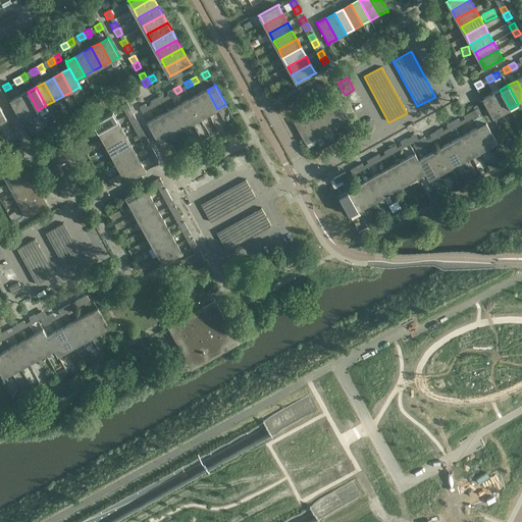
[(176,94),(173,89),(167,92),(170,98),(176,94)]
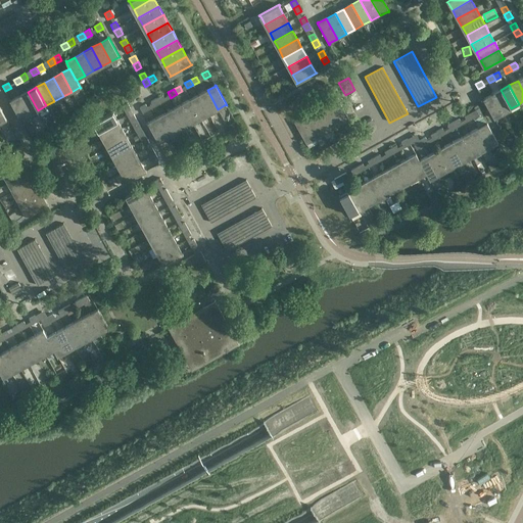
[(218,109),(207,90),(198,95),(209,113),(218,109)]
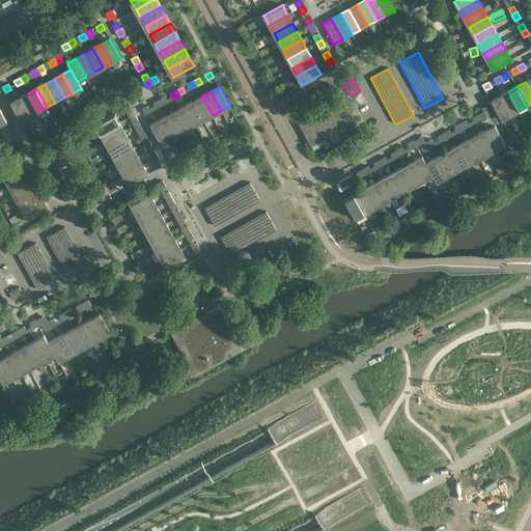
[(519,110),(508,91),(500,95),(510,115),(519,110)]
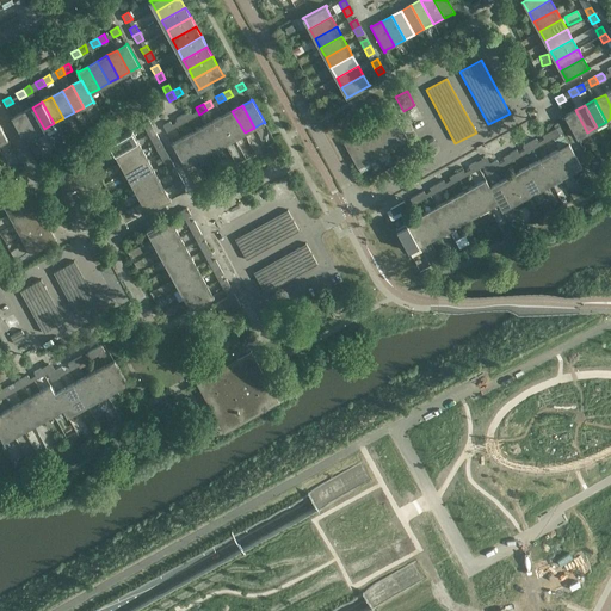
[(44,129),(32,107),(23,112),(35,134),(44,129)]
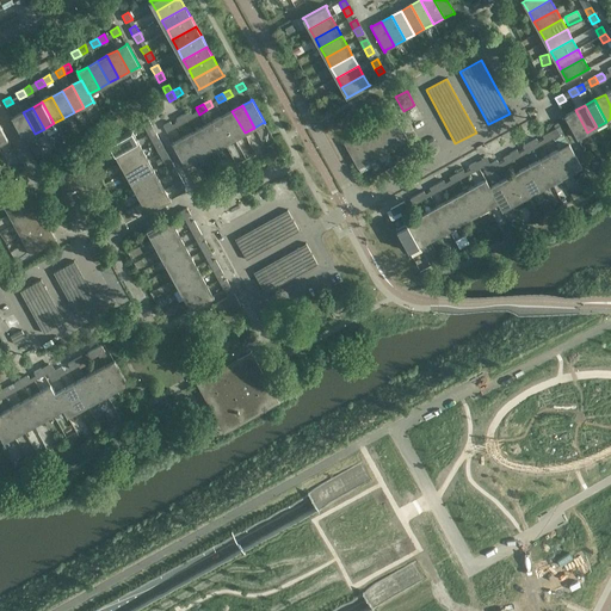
[(587,133),(575,110),(566,116),(565,115),(578,139),(578,137),(587,133)]
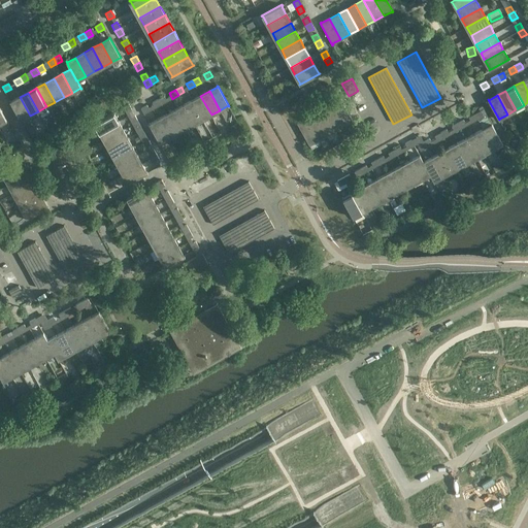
[(167,101),(166,99),(164,96),(158,99),(161,104),(167,101)]
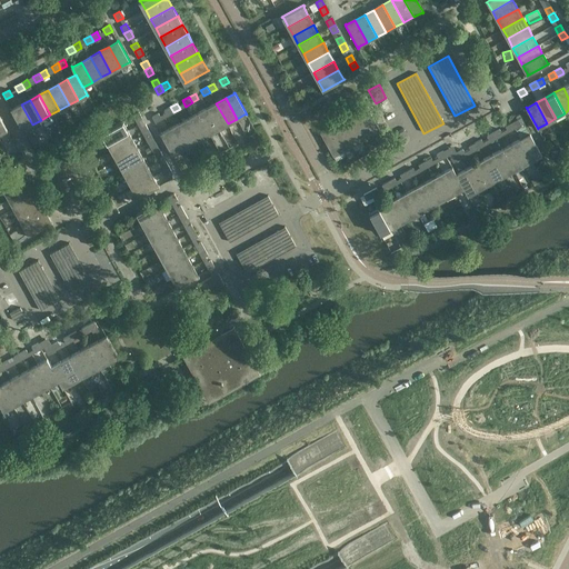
[(228,123),(216,103),(207,108),(218,129),(228,123)]
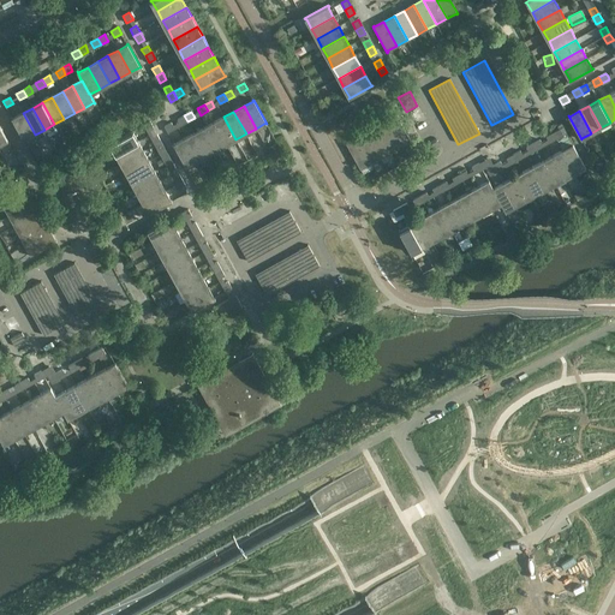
[(35,135),(23,113),(13,119),(12,118),(25,142),(25,141),(35,135)]
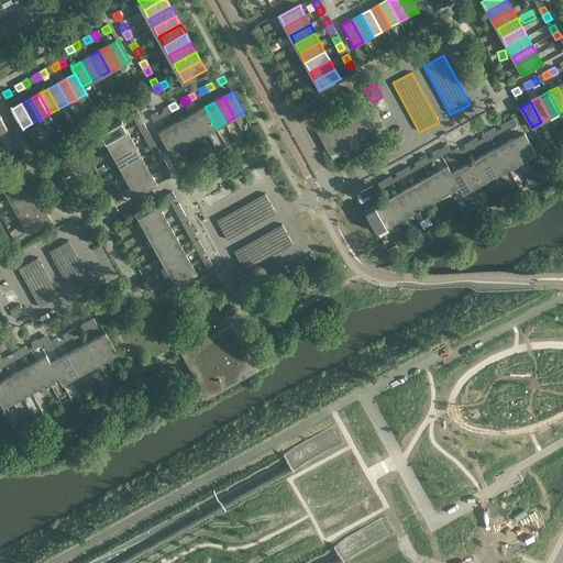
[(172,111),(168,106),(163,109),(165,116),(172,111)]
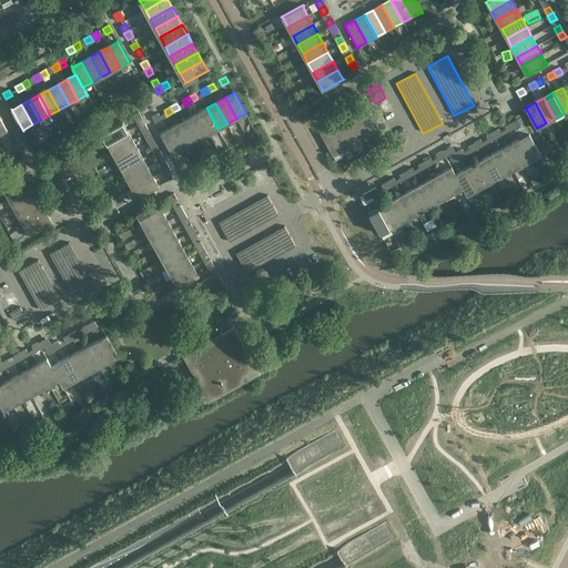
[(379,131),(366,107),(365,108),(366,108),(357,113),(369,135),(378,131),(379,131)]
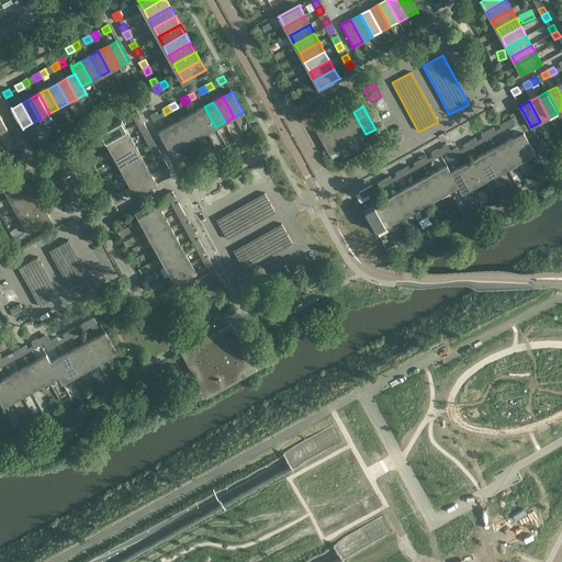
[(215,127),(204,107),(195,112),(206,132),(215,127)]
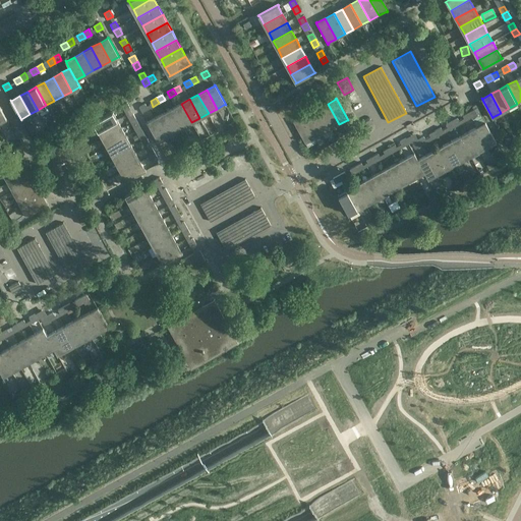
[(130,109),(127,103),(122,106),(125,112),(130,109)]
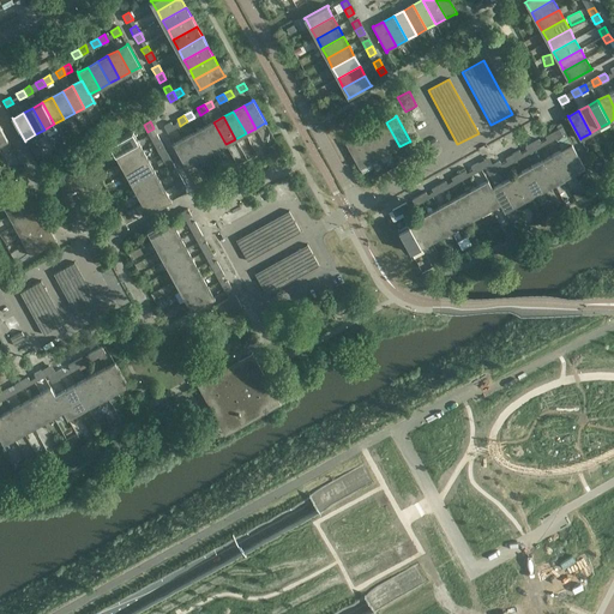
[(175,128),(173,126),(172,122),(164,126),(168,133),(175,128)]
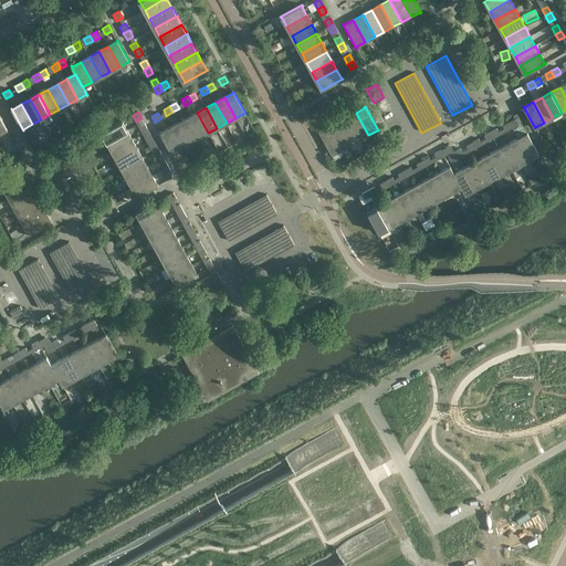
[(208,133),(197,113),(188,118),(199,138),(208,133)]
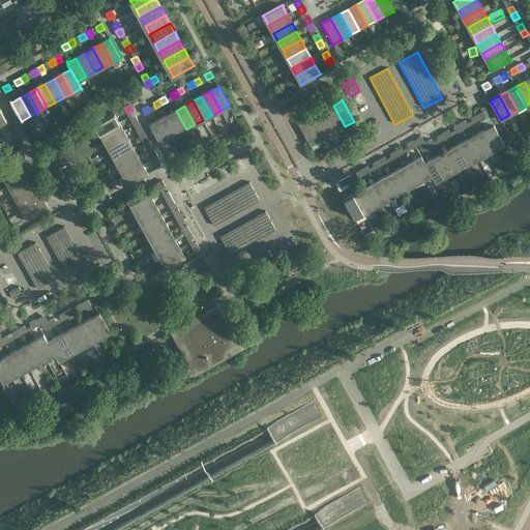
[(345,126),(333,106),(325,110),(336,131),(345,126)]
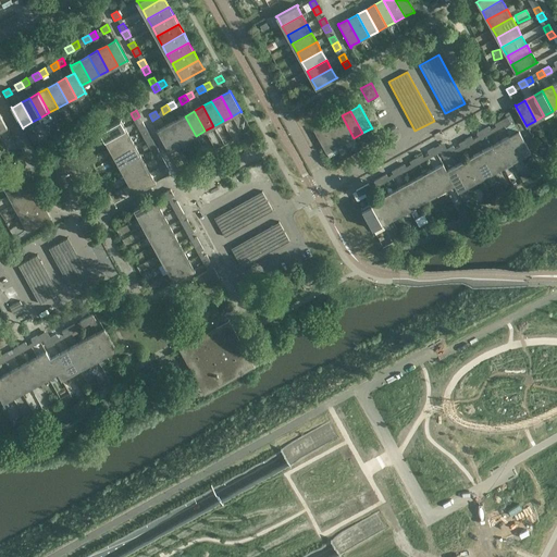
[(354,138),(342,115),(332,121),(344,143),(354,138)]
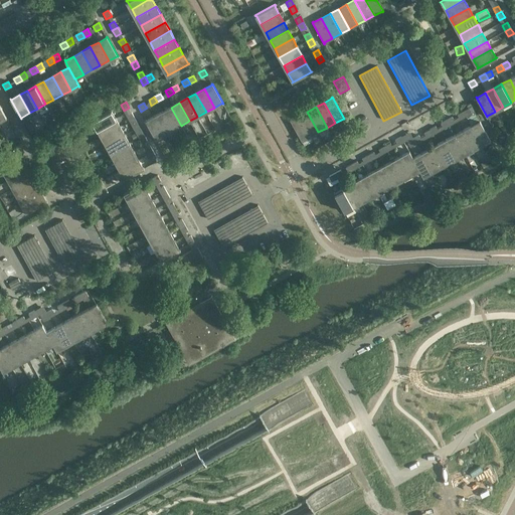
[(181,126),(171,108),(163,112),(173,130),(181,126)]
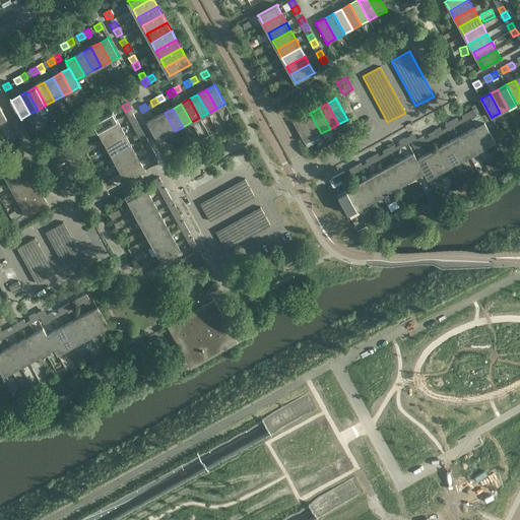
[(476,115),(475,112),(473,109),(467,113),(470,118),(476,115)]
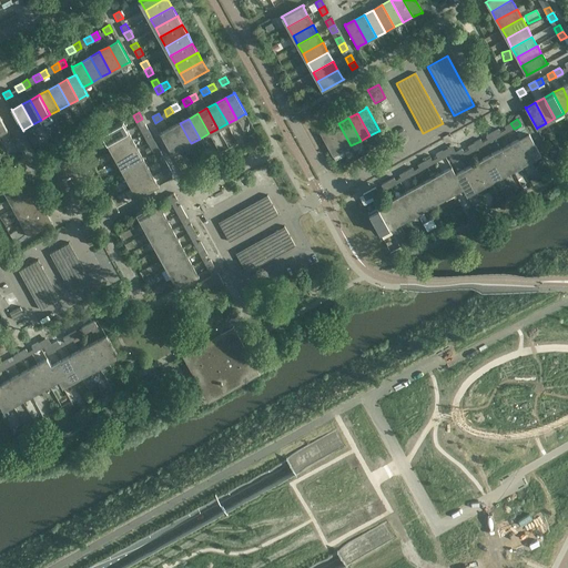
[(108,142),(128,131),(122,122),(123,121),(101,133),(102,133),(108,142)]
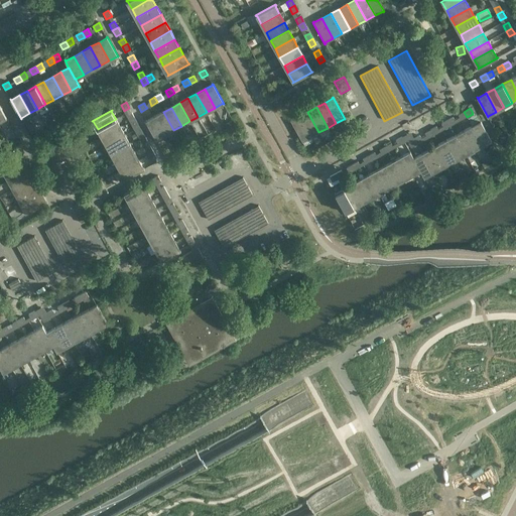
[(173,130),(163,112),(154,117),(164,135),(173,130)]
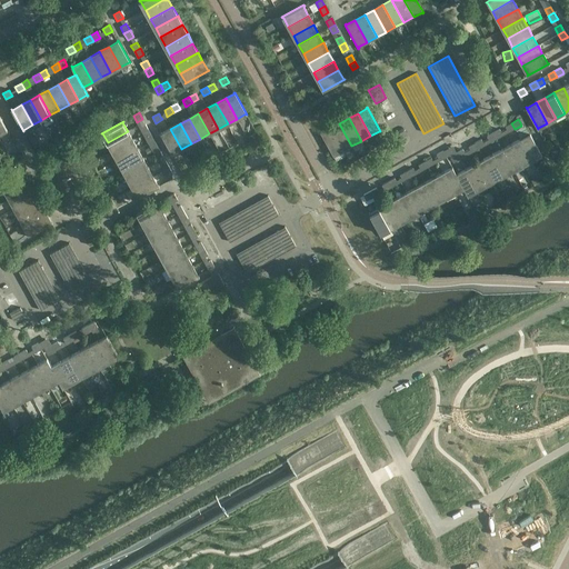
[(351,146),(339,123),(330,129),(342,151),(351,146)]
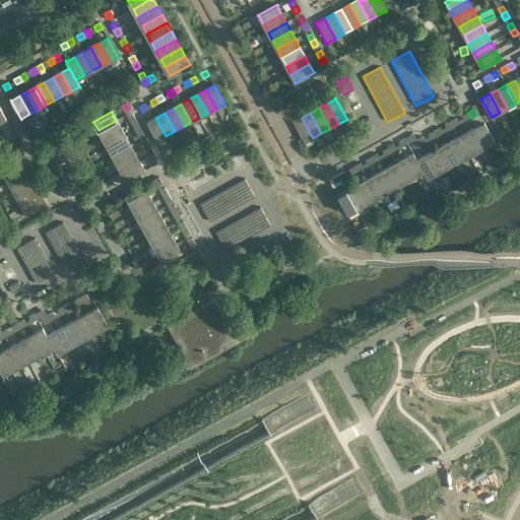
[(470,118),(467,113),(461,116),(464,121),(465,120),(470,118)]
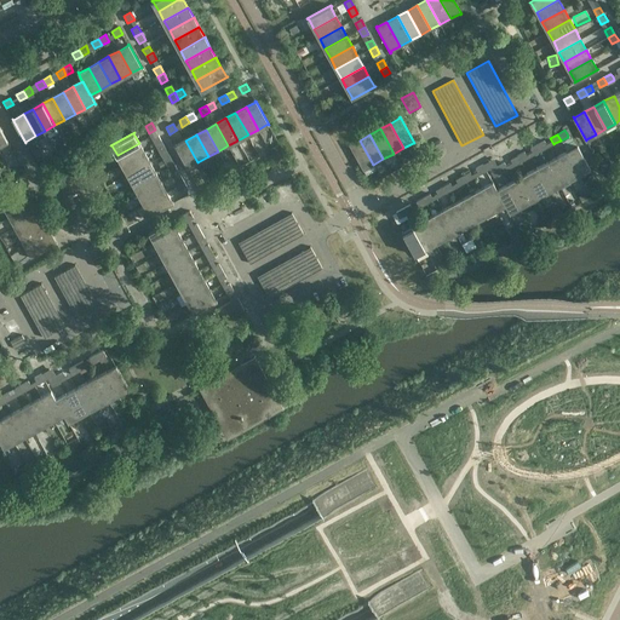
[(162,143),(159,136),(153,139),(156,147),(162,143)]
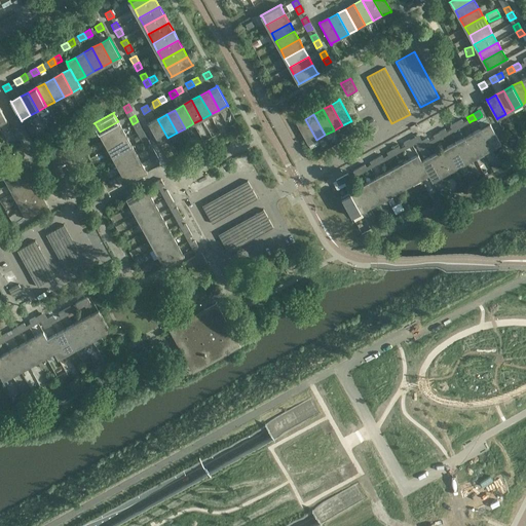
[(167,138),(157,119),(149,123),(149,122),(148,123),(159,144),(160,143),(159,142),(167,138)]
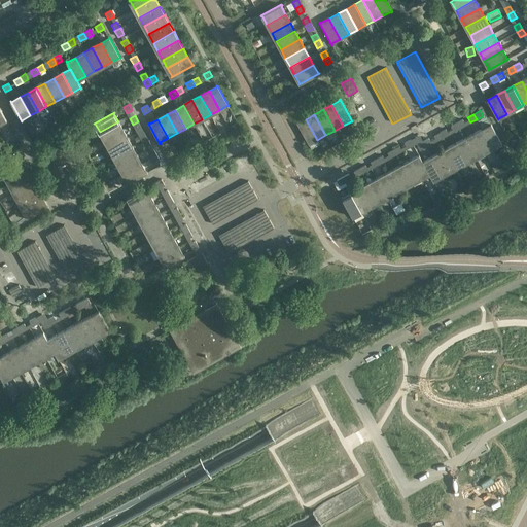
[(317,140),(306,119),(297,124),(297,123),(296,124),(309,145),(310,145),(309,144),(317,140)]
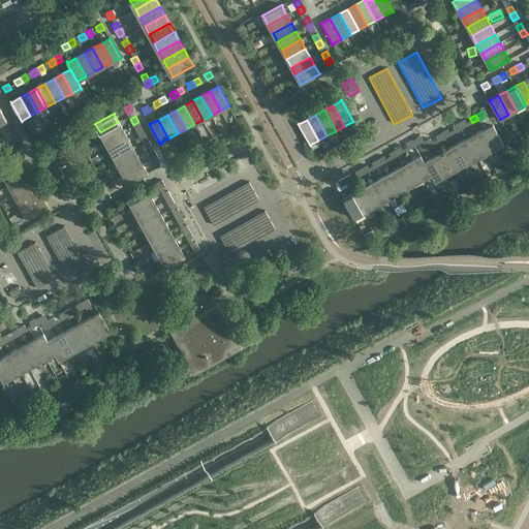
[(467,126),(466,123),(464,120),(459,124),(462,129),(467,126)]
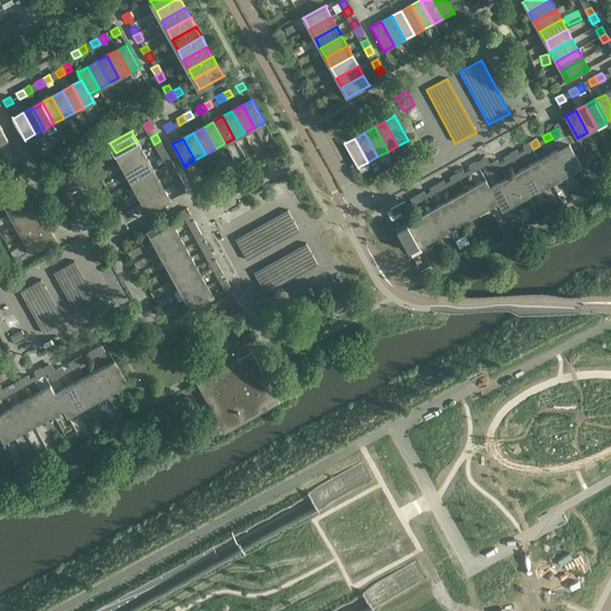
[(121,162),(142,150),(137,141),(116,153),(121,162)]
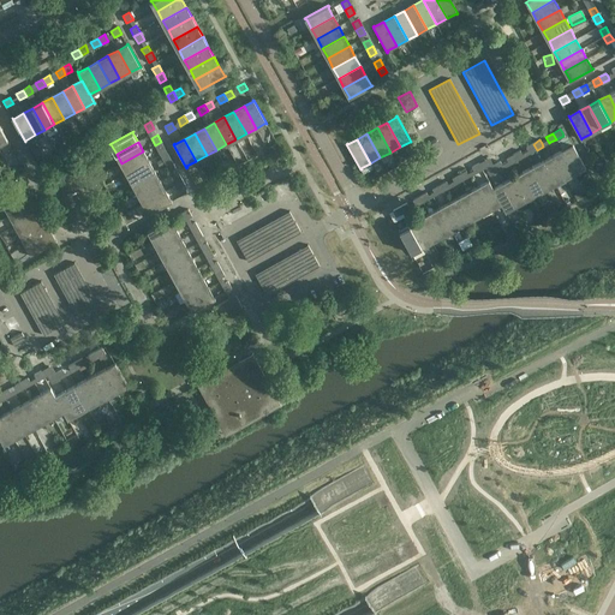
[(165,148),(161,142),(155,145),(159,151),(165,148)]
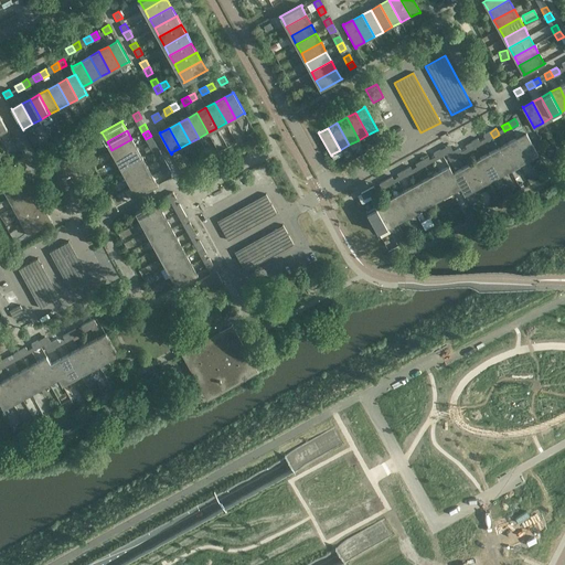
[(493,138),(490,132),(483,136),(487,141),(493,138)]
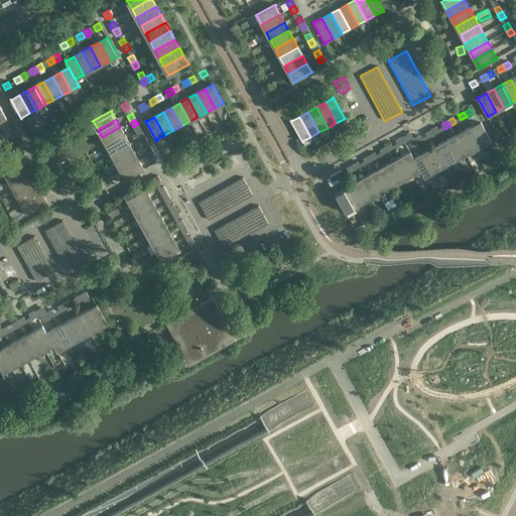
[(492,141),(480,121),(480,122),(472,126),(482,145),(490,140),(491,141),(492,141)]
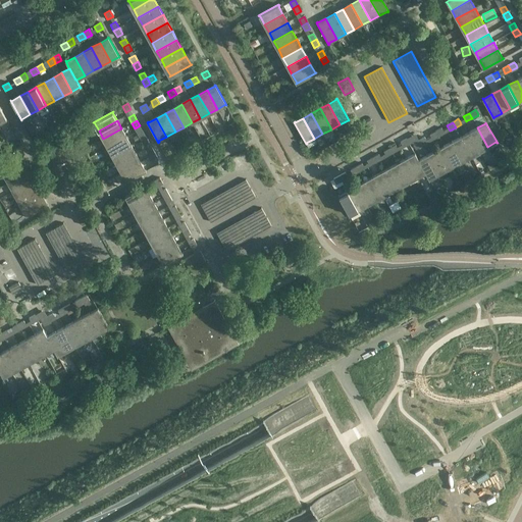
[(487,147),(477,127),(469,133),(479,151),(487,147)]
